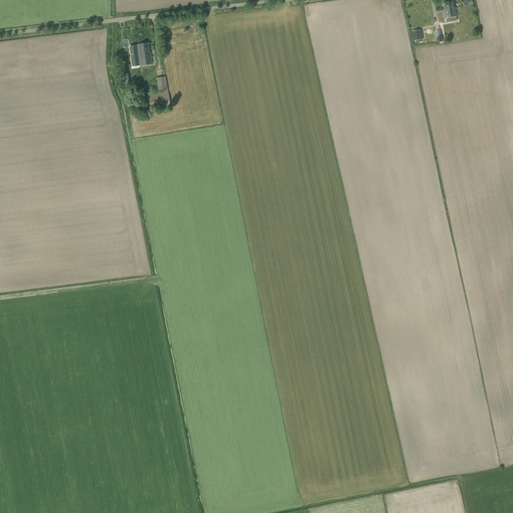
[(457,6),(456,0),(451,0),(446,1),(447,8),(448,16),(459,15),(457,6)]
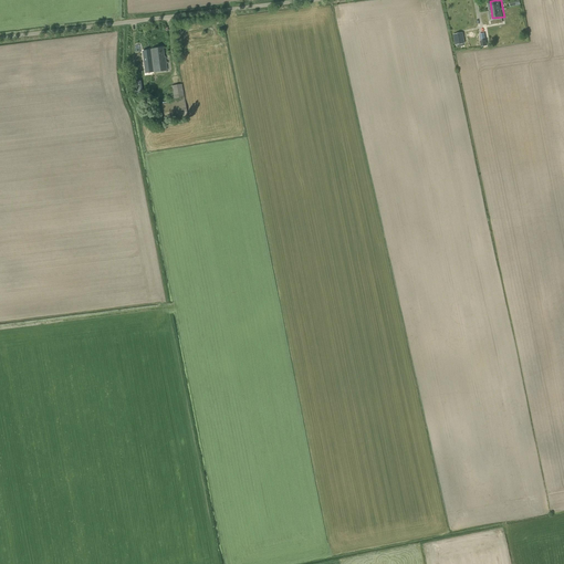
[(457,43),(467,41),(465,31),(456,32),(457,43)]
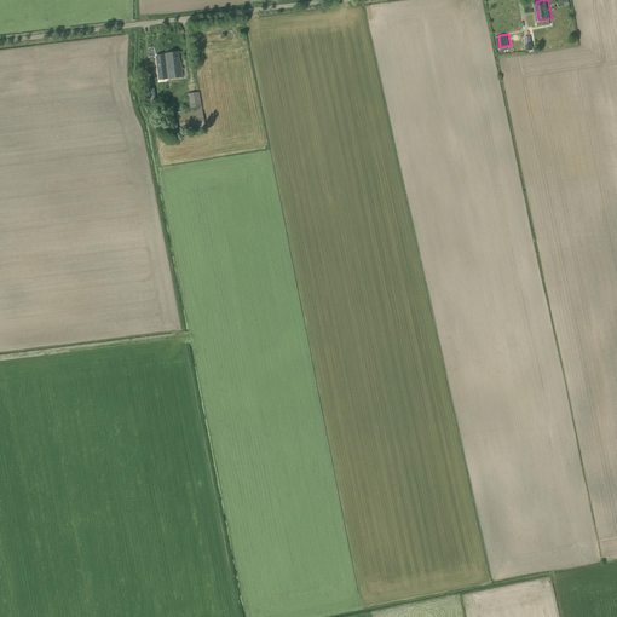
[(172,51),(174,76),(185,75),(183,59),(182,61),(180,50),(172,51)]
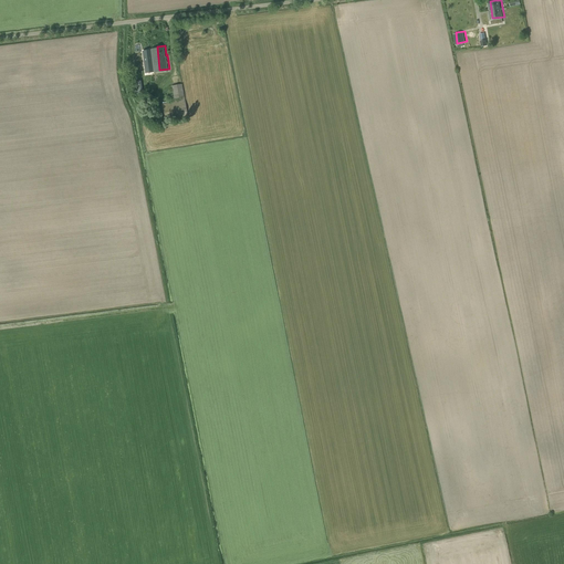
[(146,72),(156,71),(154,56),(155,56),(154,48),(152,48),(153,49),(144,50),(144,54),(147,54),(148,65),(146,65),(146,72)]
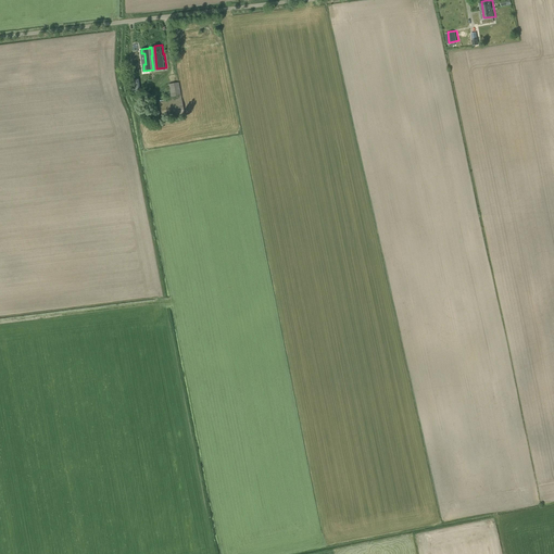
[(131,78),(131,86),(141,85),(140,77),(131,78)]
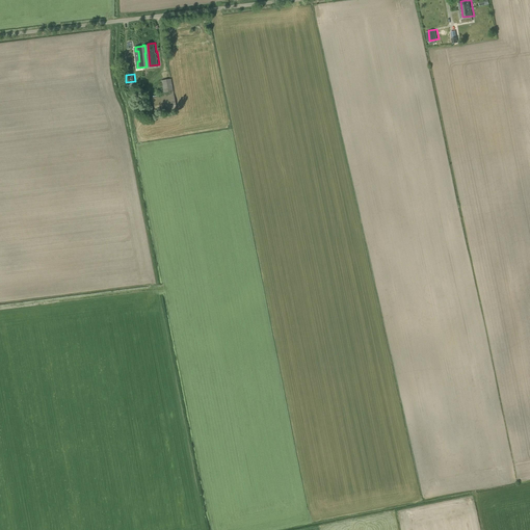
[(163,79),(165,94),(155,96),(158,112),(178,108),(173,77),(163,79)]
